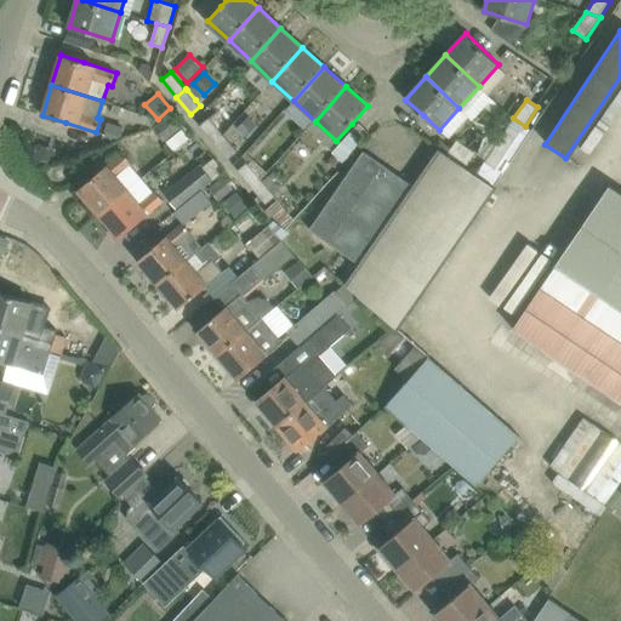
[(155,119),(113,104),(110,113),(152,126),(155,119)]
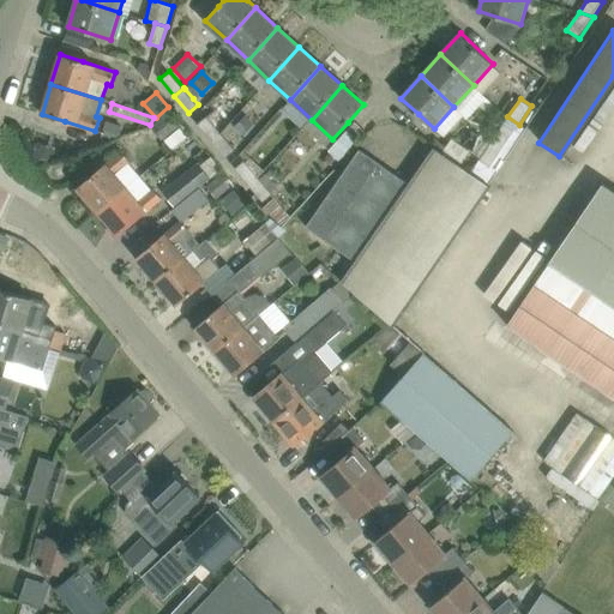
[(151,127),(162,140),(167,137),(181,125),(170,110),(151,127)]
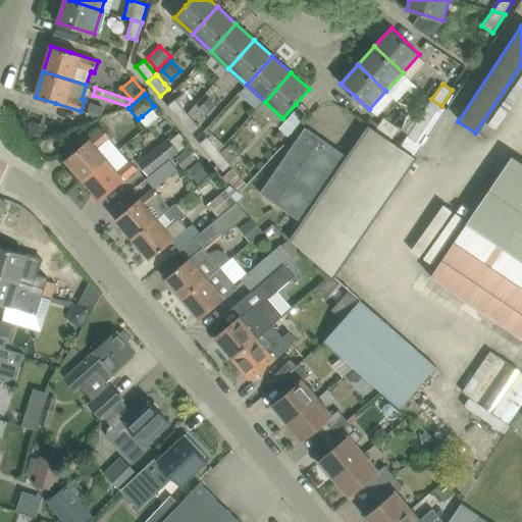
[(217,105),(209,98),(199,108),(207,115),(217,105)]
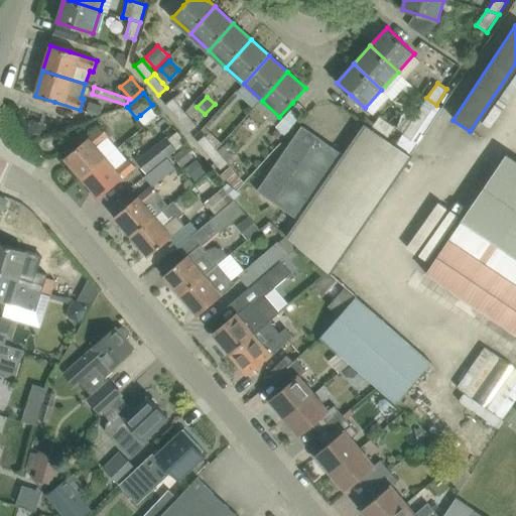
[(178,118),(185,111),(184,110),(176,100),(174,98),(166,104),(178,118)]
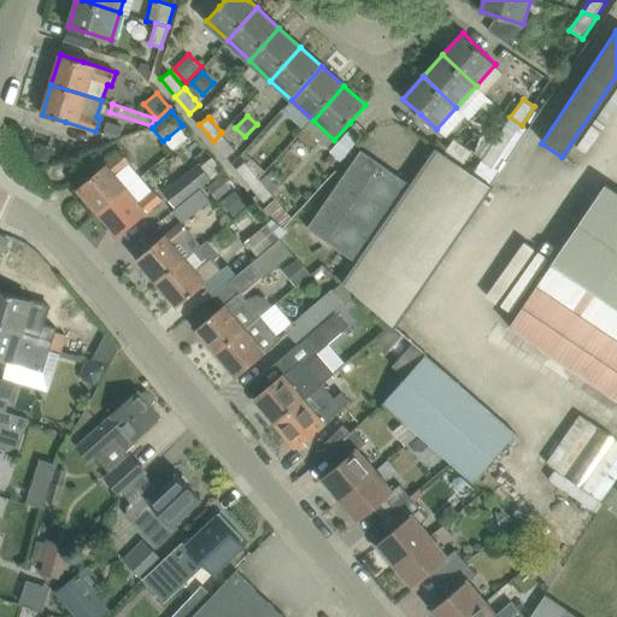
[(368,131),(357,122),(330,151),(341,160),(368,131)]
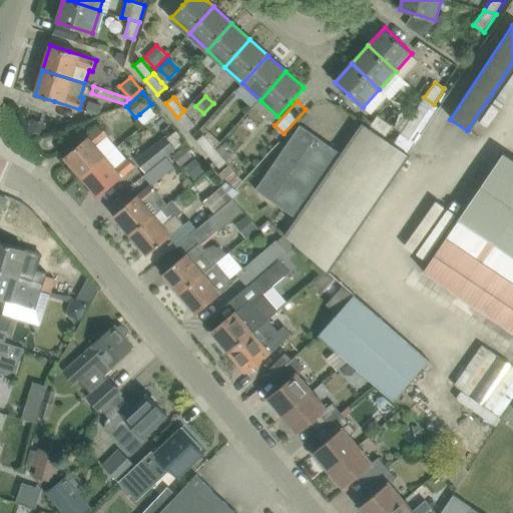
[(421,102),(411,118),(419,125),(431,109),(421,102)]
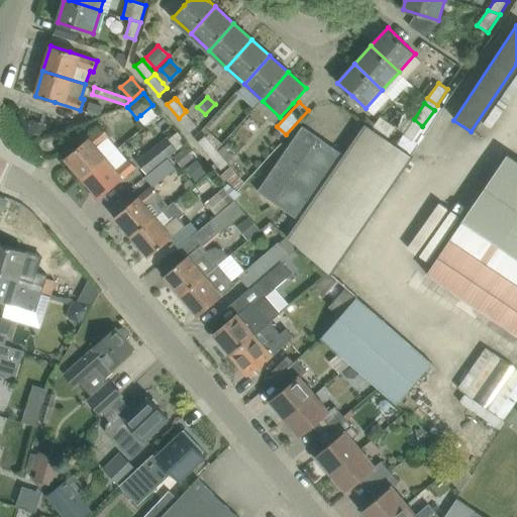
[(186,111),(179,118),(191,132),(199,125),(186,111)]
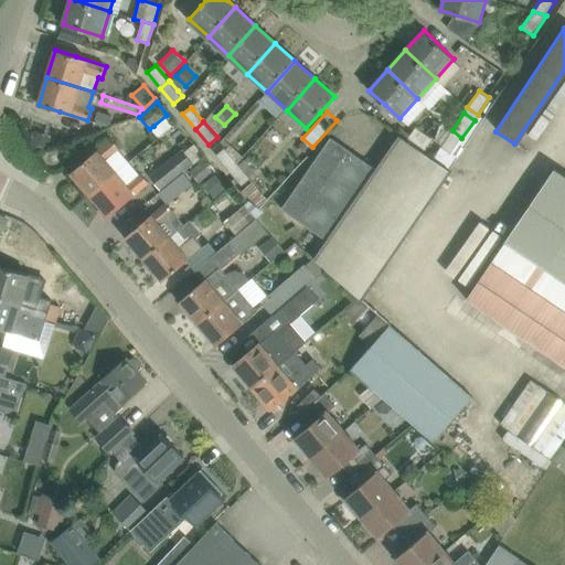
[(411,135),(405,130),(402,128),(397,134),(400,136),(407,140),(411,135)]
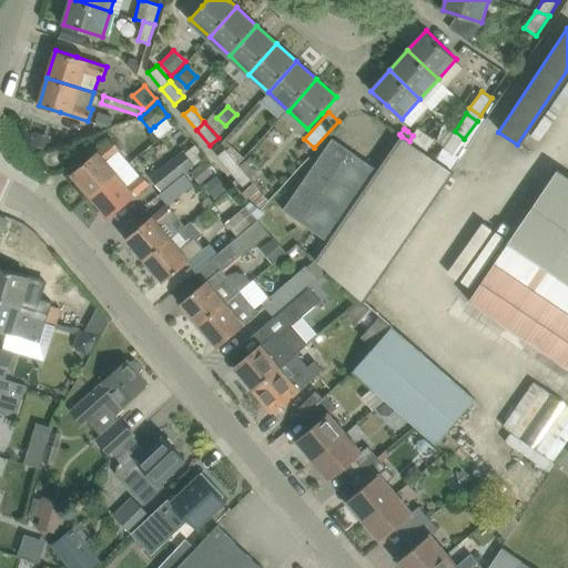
[(464,139),(455,131),(444,146),(454,153),(464,139)]
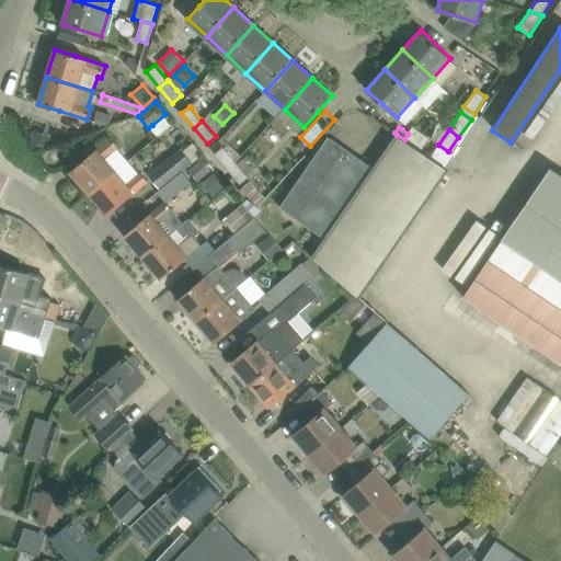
[(324,267),(347,288),(359,298),(448,170),(397,135),(374,168),(323,239),(311,256),(324,267)]
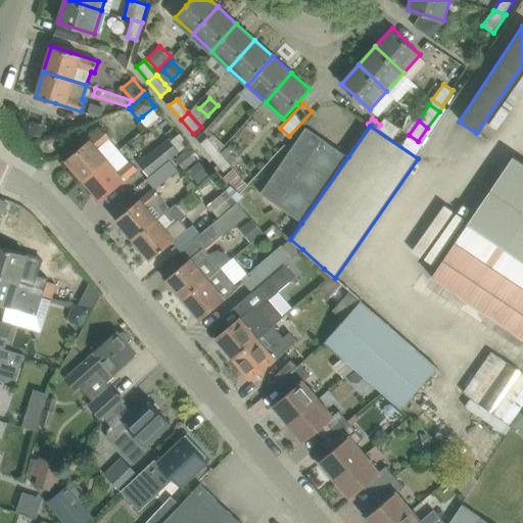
[(301,223),(348,156),(305,127),(259,193),(301,223)]
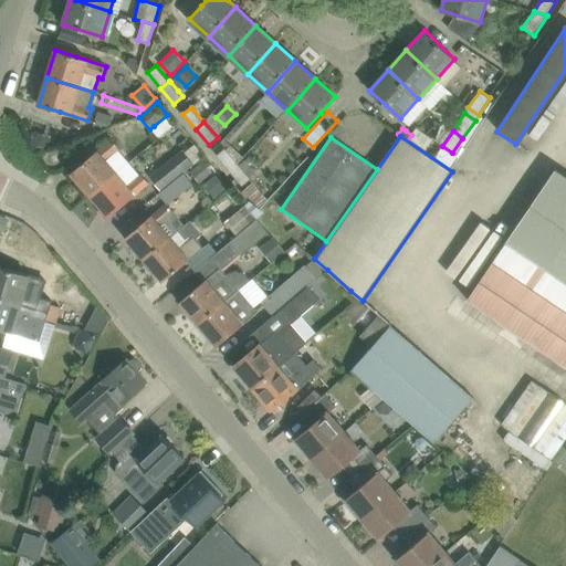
[(113,138),(88,158),(72,173),(90,195),(117,171),(106,159),(121,147),(113,138)]
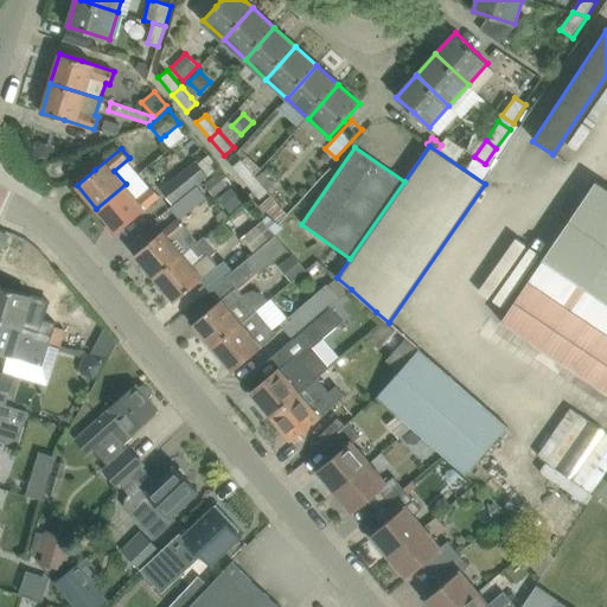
[(181,199),(203,181),(209,177),(209,176),(221,166),(210,153),(198,164),(196,160),(160,189),(174,205),(181,199)]
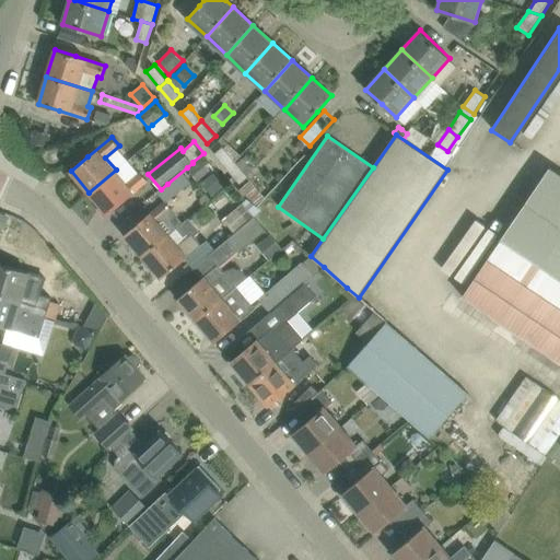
[(228,168),(236,162),(223,146),(214,153),(228,168)]
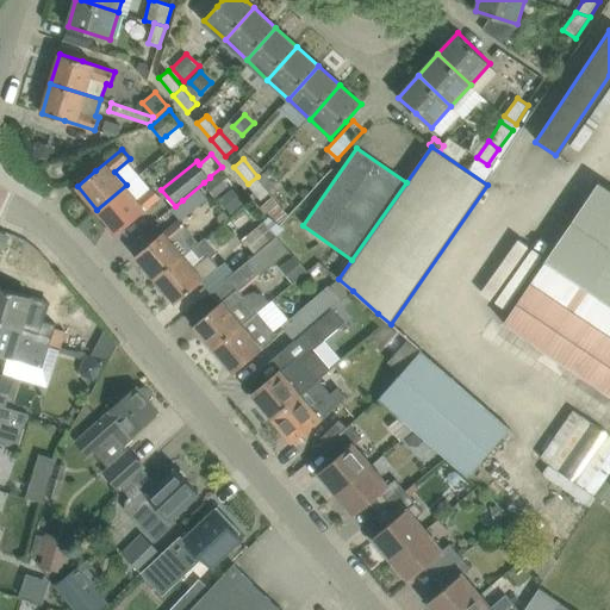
[(230,186),(219,173),(205,184),(216,197),(230,186)]
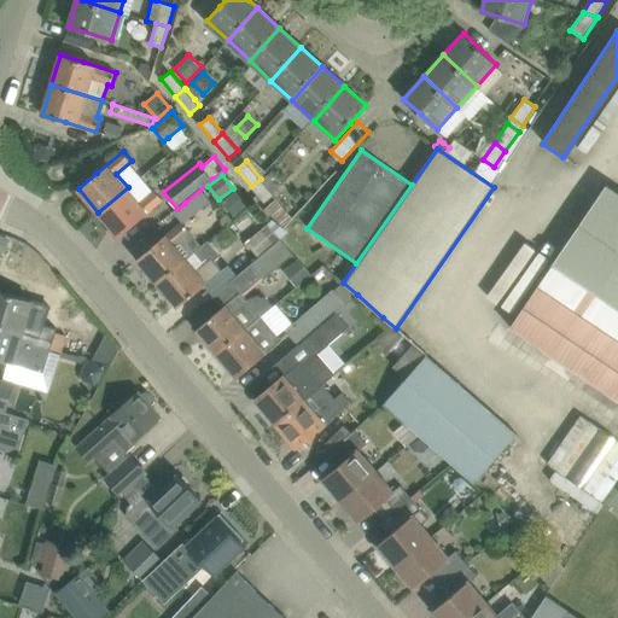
[(274,194),(262,180),(261,179),(251,186),(266,204),(275,196),(274,194)]
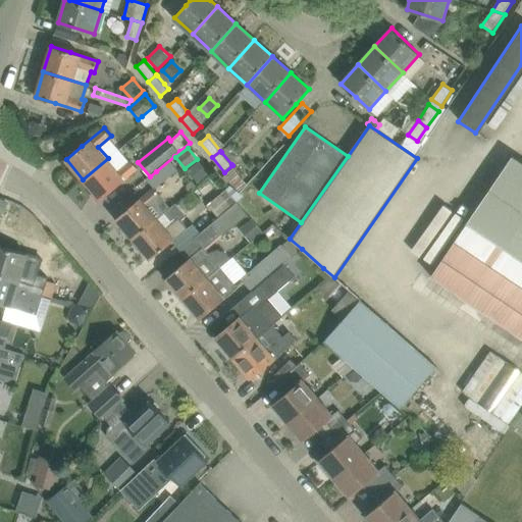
[(431,276),(521,336),(521,162),(512,156),(431,276)]
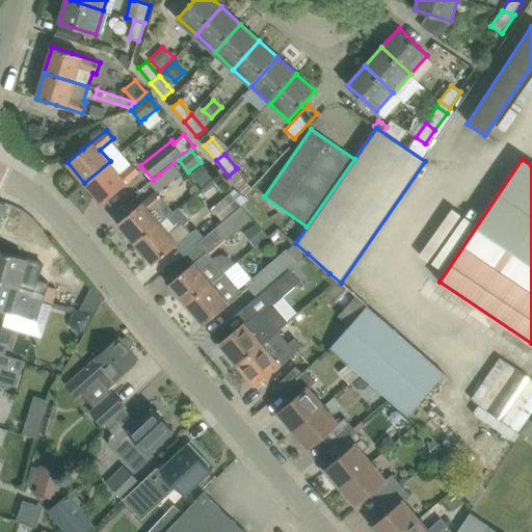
[(110,161),(84,183),(103,204),(140,171),(132,162),(120,173),(110,161)]
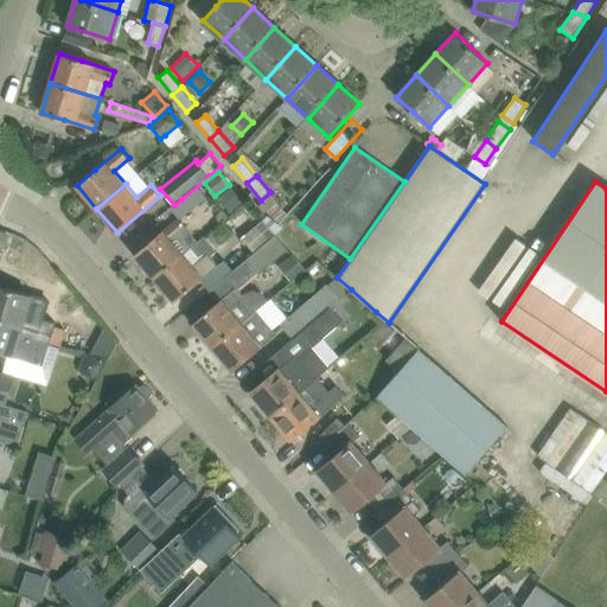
[(272,196),(260,206),(264,213),(268,211),(278,223),(288,213),(272,196)]
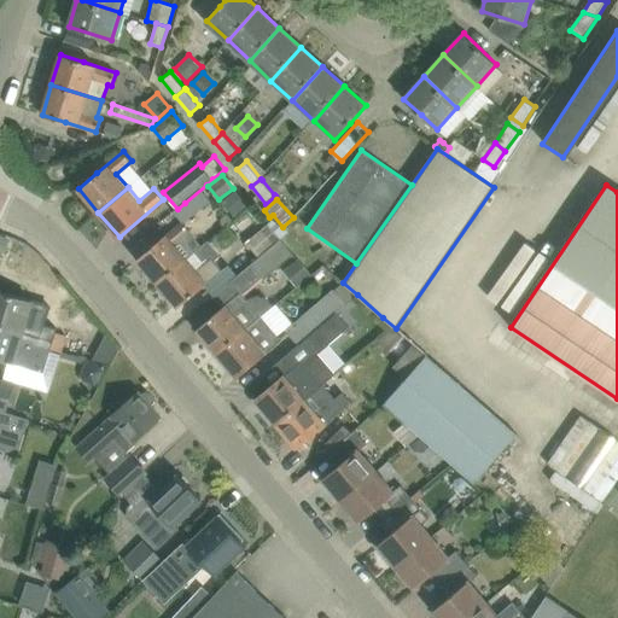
[(185,203),(178,209),(174,211),(182,222),(184,223),(194,214),(185,203)]
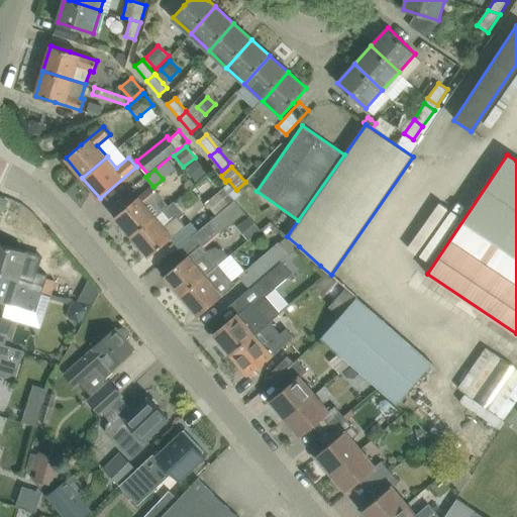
[(132,236),(166,208),(169,206),(151,186),(115,216),(132,236)]
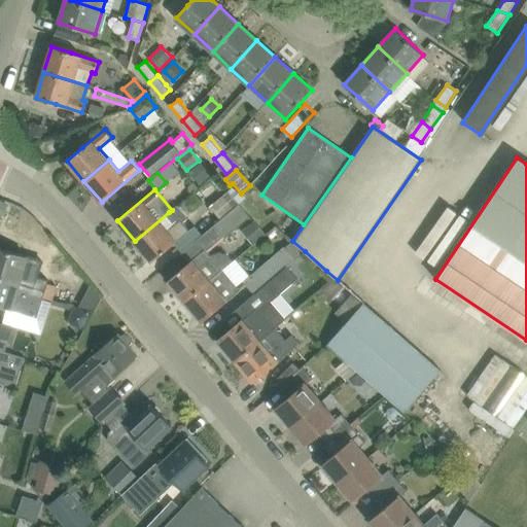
[(210,207),(221,219),(241,204),(230,190),(210,207)]
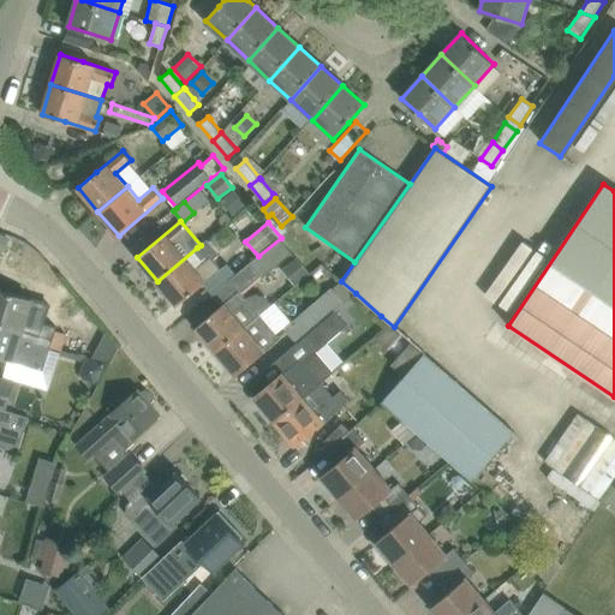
[(216,351),(245,327),(260,315),(272,305),(264,297),(256,296),(246,298),(242,293),(262,275),(264,278),(293,254),(281,238),(258,256),(231,280),(240,291),(215,312),(196,328),(216,351)]
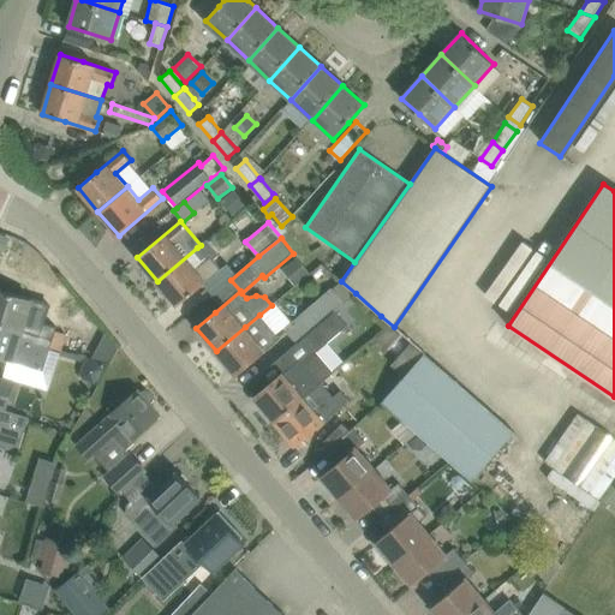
[(206,240),(201,245),(197,248),(157,281),(178,305),(221,269),(213,260),(219,255),(206,240)]
